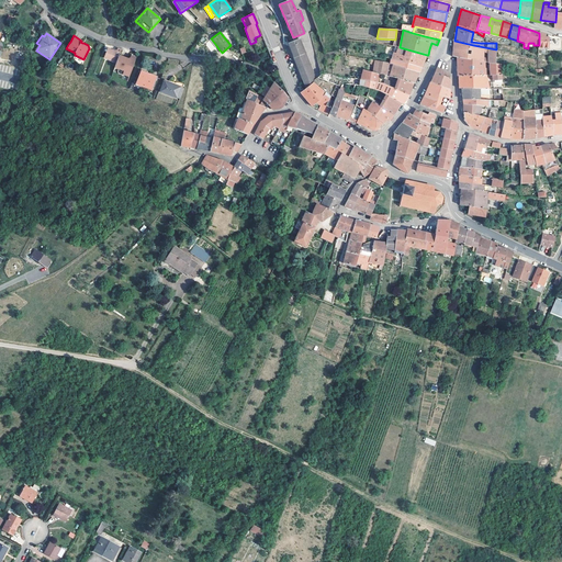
[(292,51),(300,71),(306,88),(311,85),(311,81),(315,78),(306,56),(300,40),(295,41),(292,42),(289,44),(292,51)]
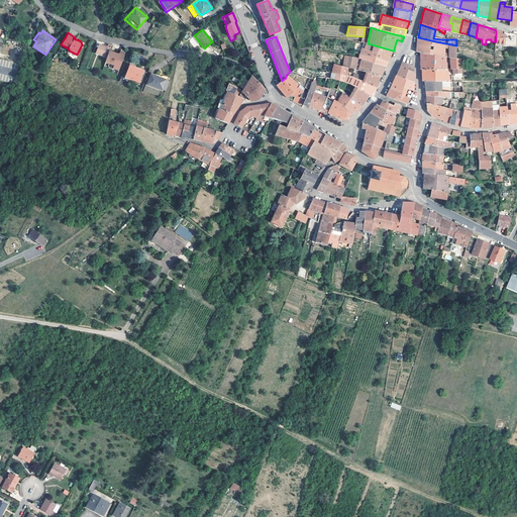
[(193,37),(189,40),(194,47),(198,45),(193,37)]
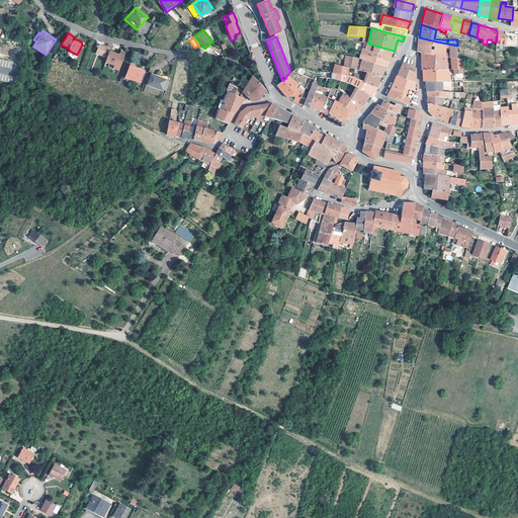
[(457,46),(436,41),(419,37),(418,45),(417,52),(421,53),(446,57),(450,58),(456,59),(457,46)]
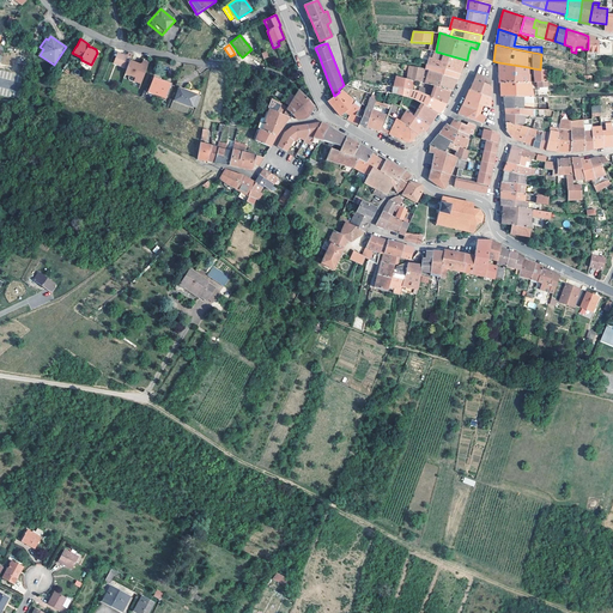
[(423,48),(419,62),(426,64),(432,65),(457,73),(460,74),(462,68),(466,60),(436,52),(423,48)]
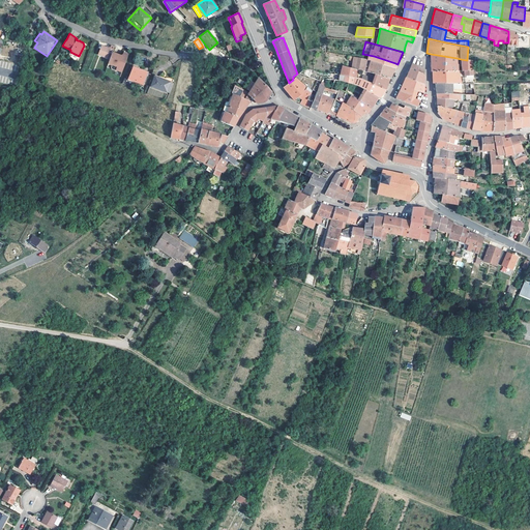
[(104,46),(104,47),(101,46),(98,54),(107,57),(110,50),(112,51),(113,47),(110,46),(109,48),(104,46)]
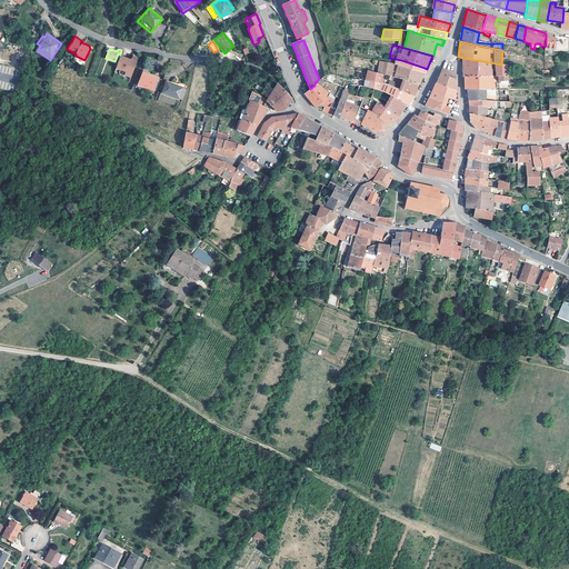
[(5,51),(1,57),(7,61),(11,56),(5,51)]
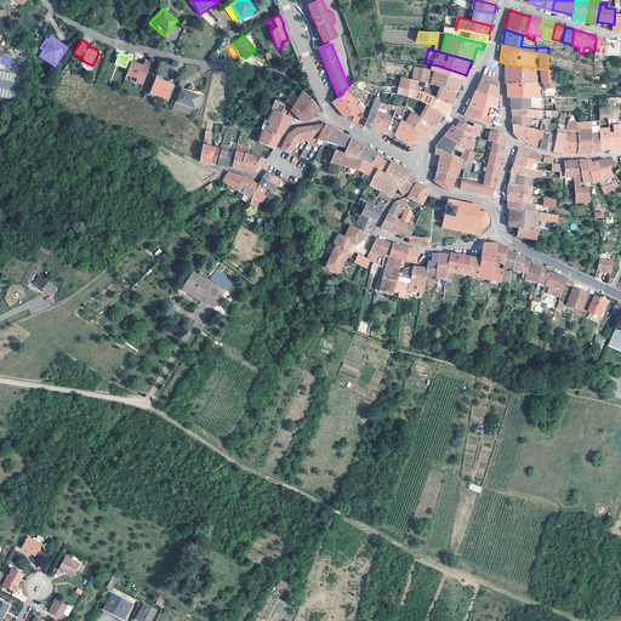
[(40,56),(39,57),(53,67),(55,66),(40,56)]
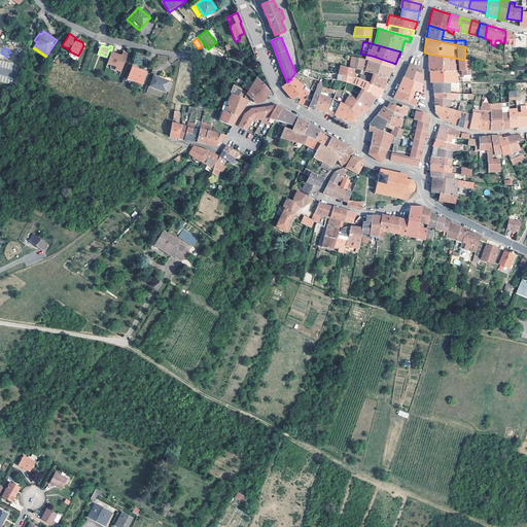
[(121,55),(113,50),(111,57),(109,62),(112,63),(111,66),(112,68),(115,69),(116,68),(121,70),(129,54),(125,51),(124,54),(121,55)]
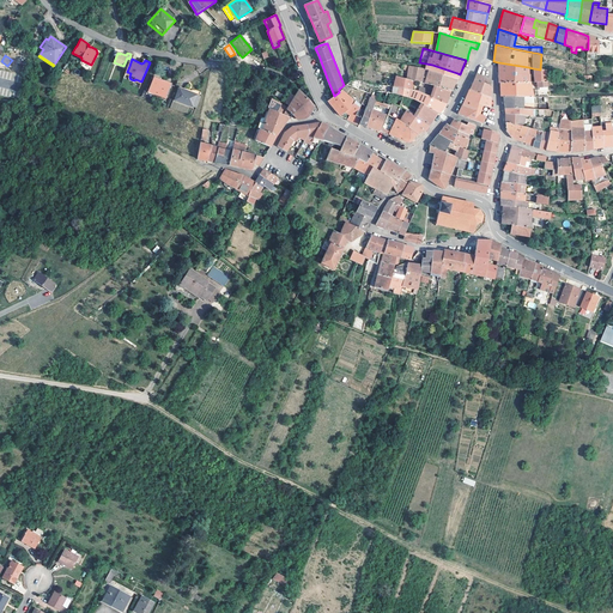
[(498,71),(498,83),(501,83),(529,83),(528,67),(498,62),(498,71)]
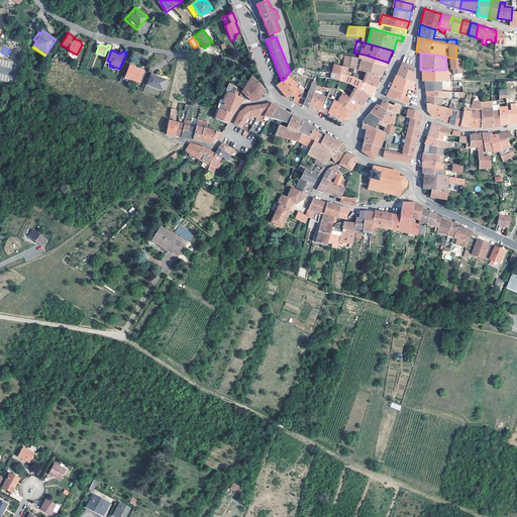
[(365,55),(359,54),(358,58),(385,67),(386,67),(387,65),(388,63),(386,62),(365,55)]
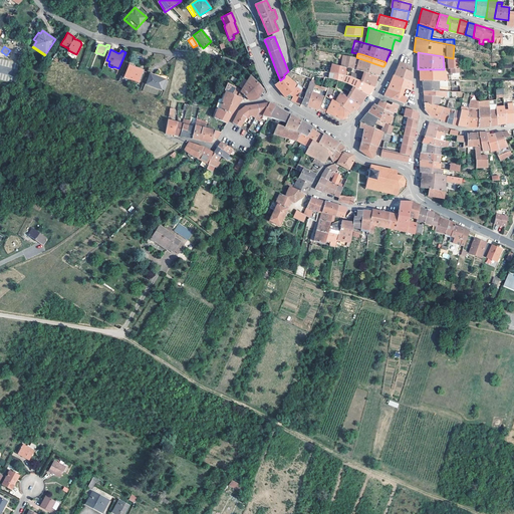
[(378,76),(380,71),(382,66),(356,57),(343,55),(341,66),(361,71),(378,76)]
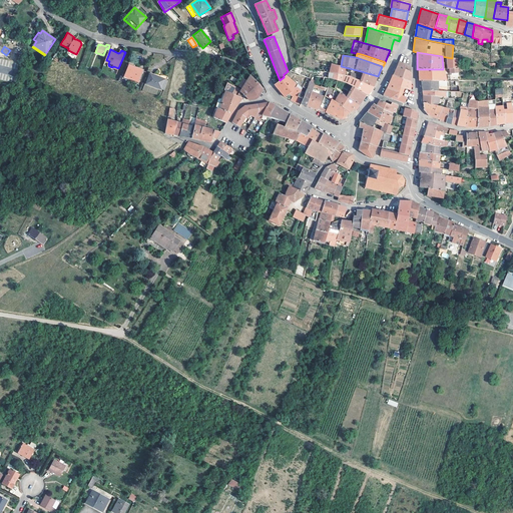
[(446,57),(447,69),(449,69),(457,68),(456,58),(452,58),(446,57)]
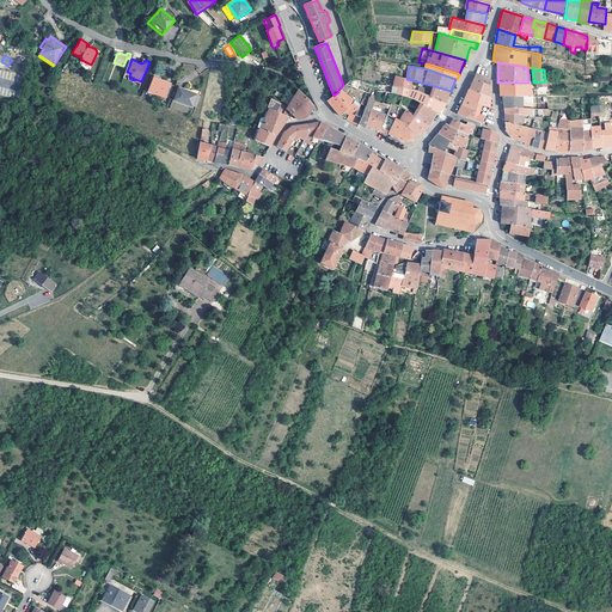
[(490,85),(483,81),(483,75),(476,73),(472,84),(470,90),(490,97),(490,91),(490,85)]
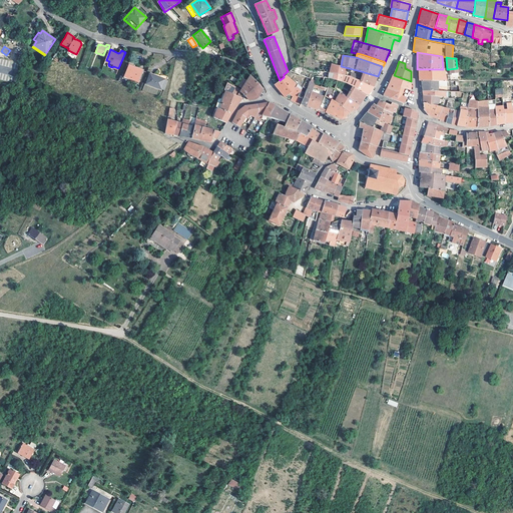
[(378,76),(361,71),(341,66),(332,64),(329,73),(332,74),(345,77),(373,86),(375,81),(378,76)]
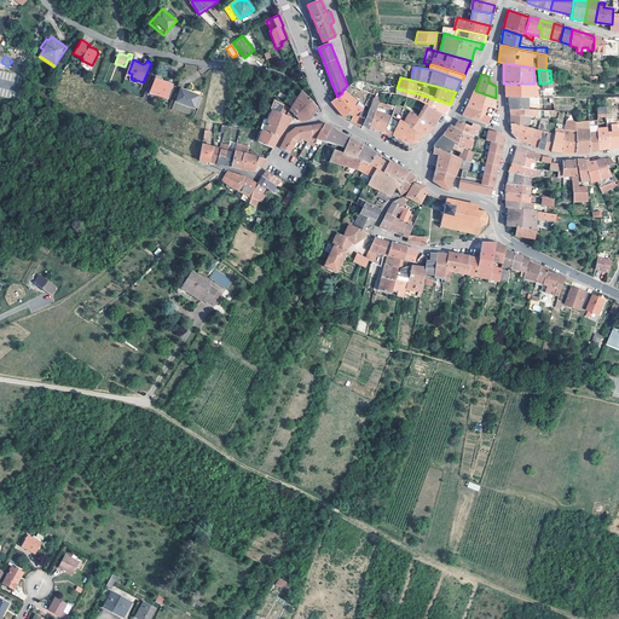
[(151,91),(168,98),(173,86),(156,79),(151,91)]
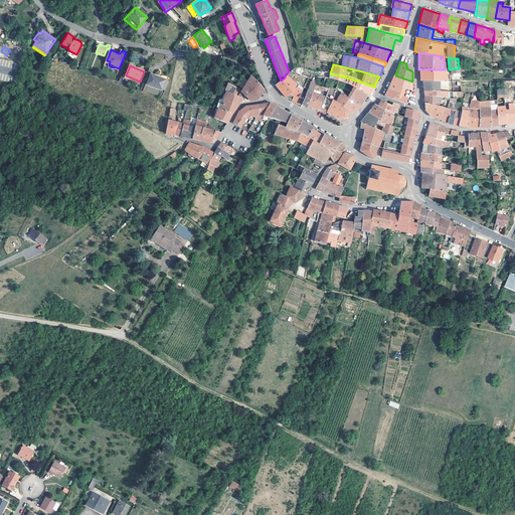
[(452,82),(461,81),(459,68),(451,69),(452,82)]
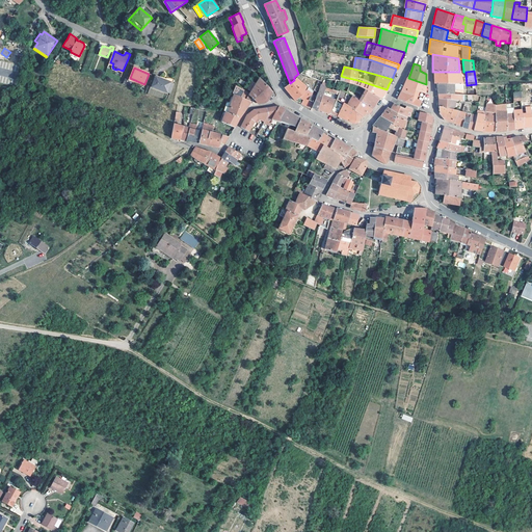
[(434,83),(437,83),(462,84),(459,72),(434,72),(434,77),(434,83)]
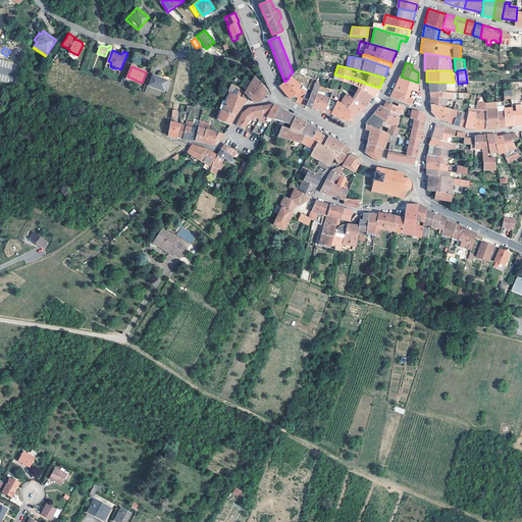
[(149,85),(167,92),(170,82),(152,75),(149,85)]
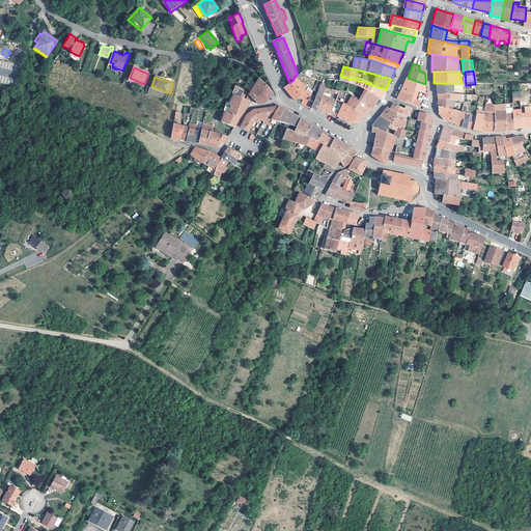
[(386,89),(357,80),(343,77),(341,81),(351,85),(352,85),(373,95),(379,98),(381,99),(384,94),(386,89)]
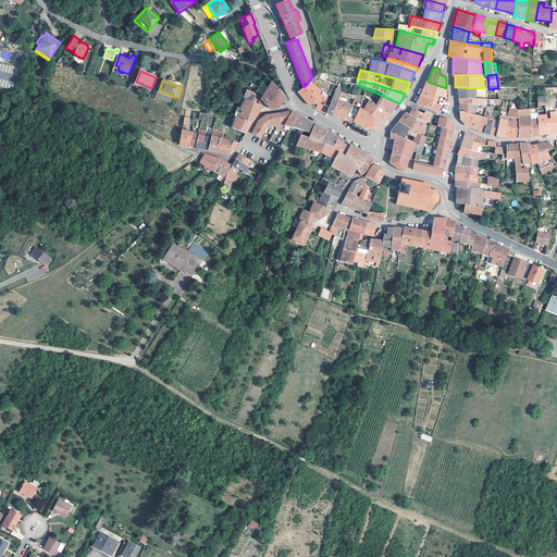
[(263,101),(271,109),(277,107),(279,106),(280,104),(285,97),(281,91),(271,82),(268,87),(264,86),(260,93),(263,95),(261,99),(263,101)]
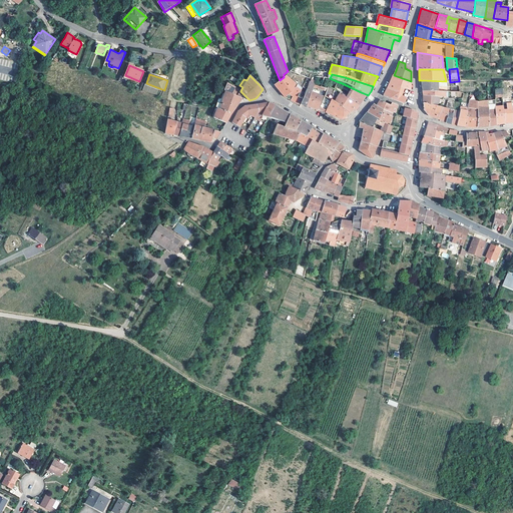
[(400,86),(410,90),(411,81),(394,75),(390,82),(387,88),(398,92),(400,86)]
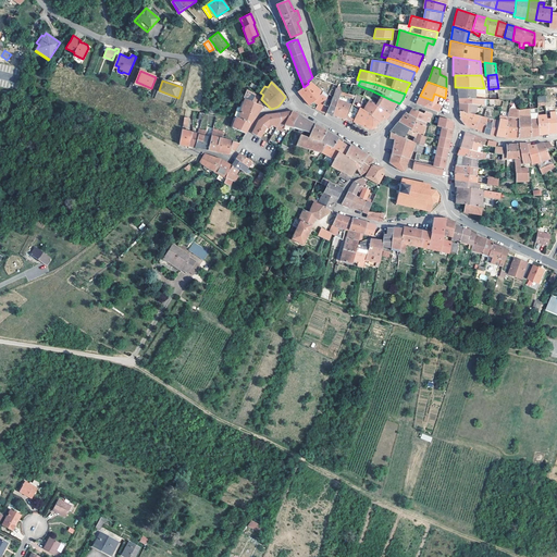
[(308,84),(304,87),(298,91),(301,96),(309,106),(320,110),(323,104),(326,98),(326,97),(308,84)]
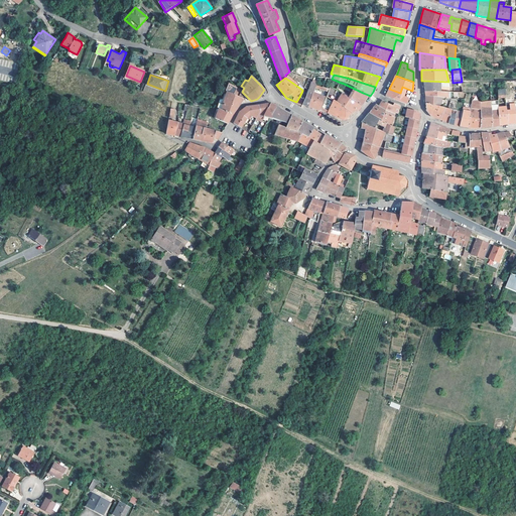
[(329,89),(330,86),(336,90),(341,83),(332,79),(325,78),(321,87),(328,89),(329,89)]
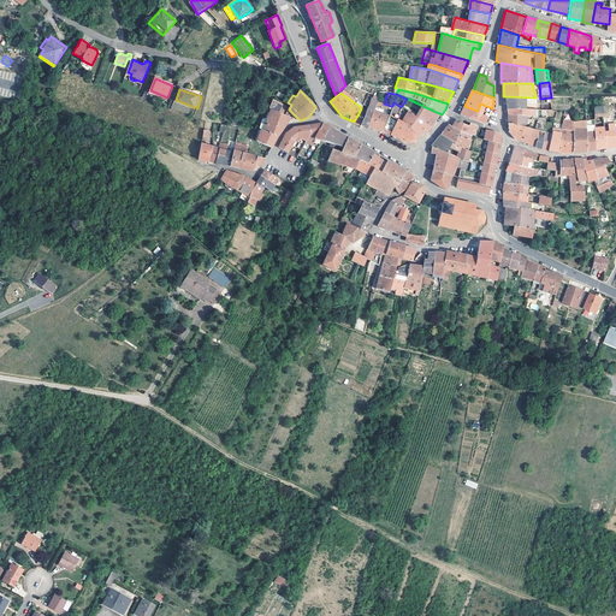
[(526,105),(537,105),(535,98),(507,96),(507,104),(508,108),(526,110),(526,105)]
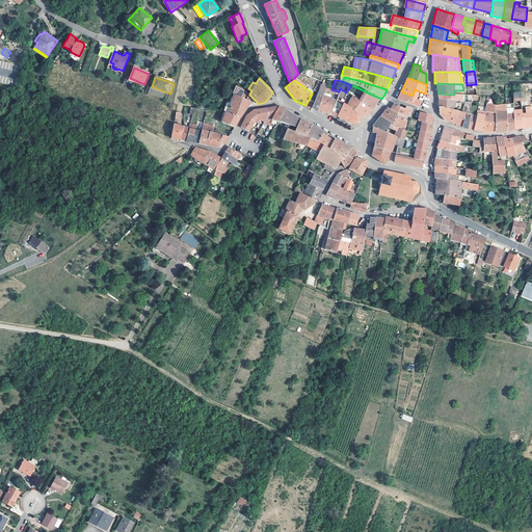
[(312,94),(309,100),(310,100),(314,102),(312,108),(315,109),(318,111),(318,110),(323,96),(325,88),(326,86),(322,84),(317,97),(312,94)]
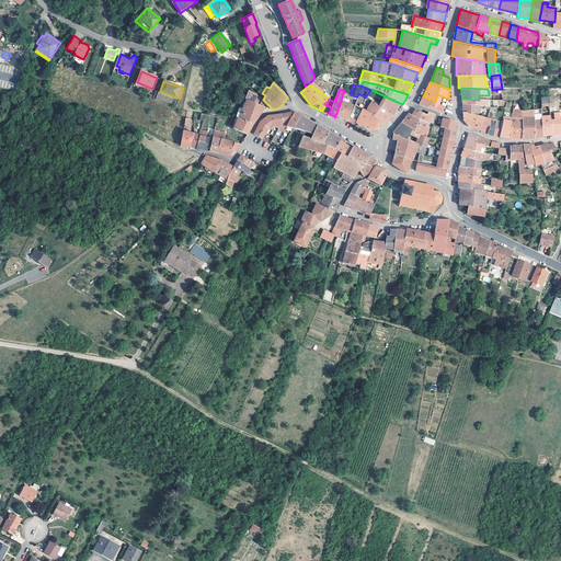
[(370,101),(375,104),(392,115),(396,111),(400,103),(395,101),(371,90),(367,99),(370,101)]
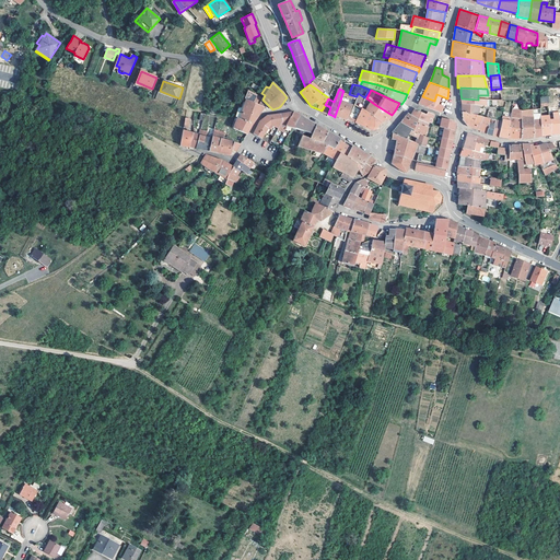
[(361,109),(365,98),(364,97),(358,93),(357,96),(353,104),(361,109)]
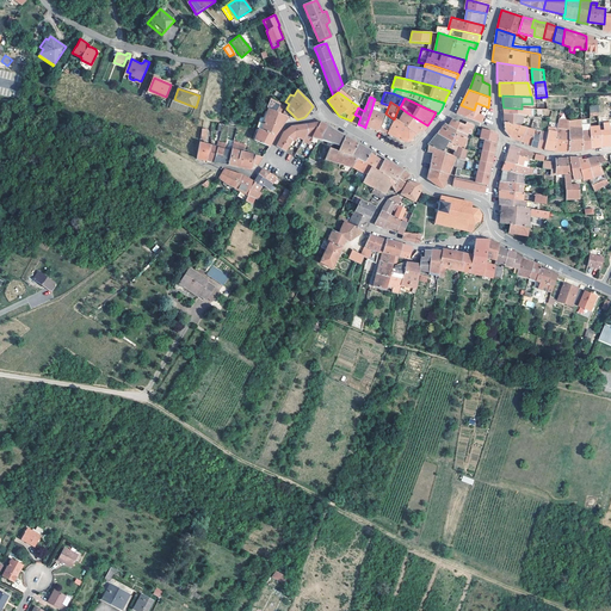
[(476,103),(474,110),(461,105),(458,109),(456,113),(481,123),(488,107),(476,103)]
